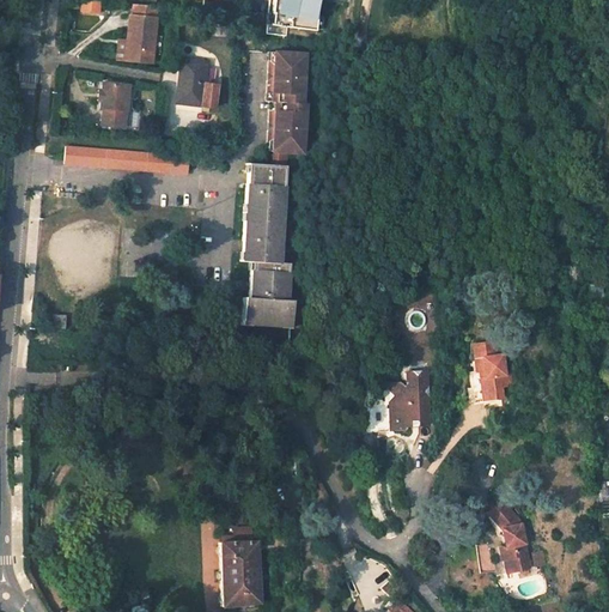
[(272,0),(270,28),(320,31),(323,0),(321,0),(272,0)]
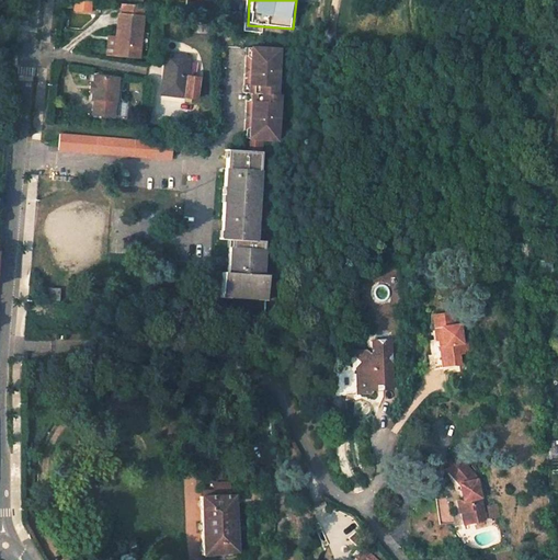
[(121,26),(141,29),(144,6),(123,3),(121,26)]
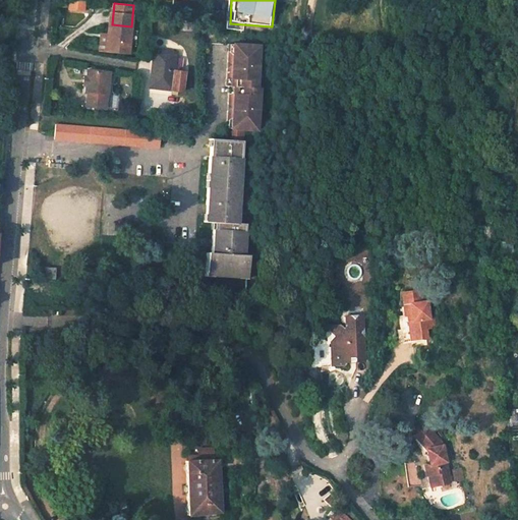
[(107,52),(129,54),(131,26),(112,24),(109,24),(107,52)]
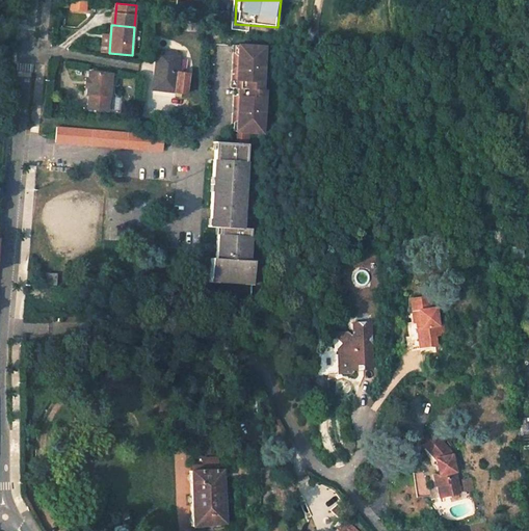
[(243,123),(243,130),(254,131),(267,132),(270,89),(267,89),(270,46),(241,45),(241,52),(237,51),(236,62),(241,62),(240,68),(238,70),(236,70),(235,80),(239,80),(239,87),(241,88),(241,95),(238,95),(238,105),(242,106),(242,111),(239,112),(237,112),(236,123),(243,123)]
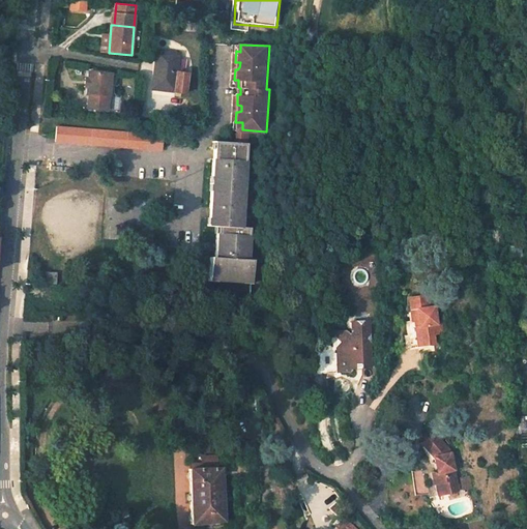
[(158,61),(162,61),(158,90),(188,93),(191,76),(180,75),(182,54),(159,52),(158,61)]
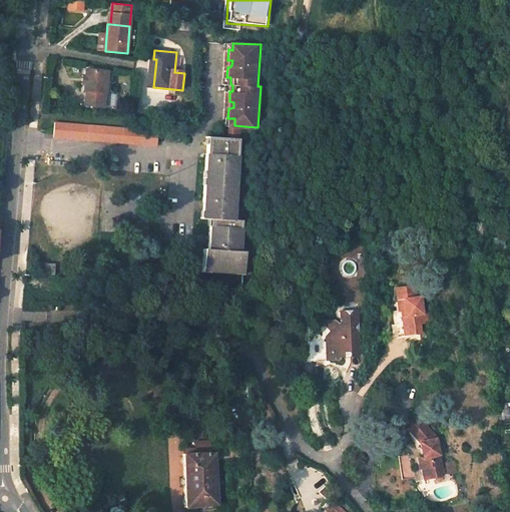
[(88,91),(86,105),(105,107),(108,71),(87,69),(86,75),(85,84),(84,91),(88,91)]
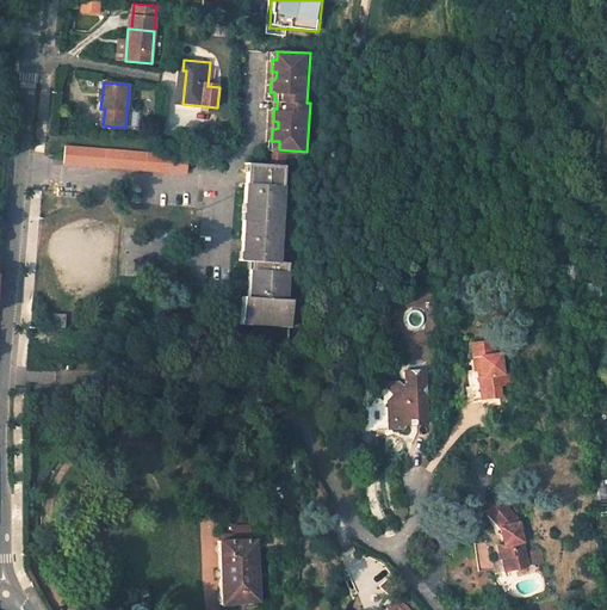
[(576,134),(596,134),(596,131),(596,125),(576,124),(576,134)]
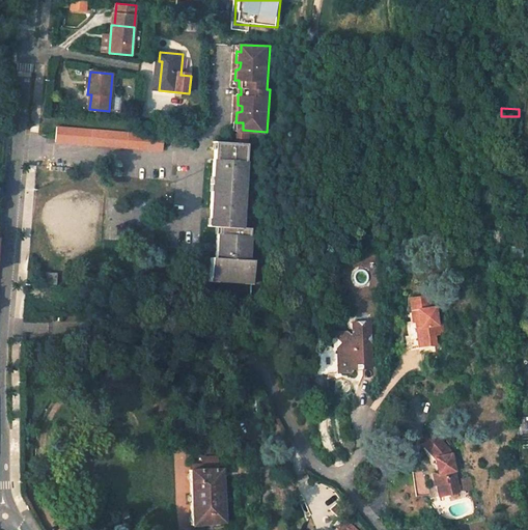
[(240,143),(252,144),(253,131),(243,130),(243,122),(235,122),(235,130),(241,130),(240,143)]
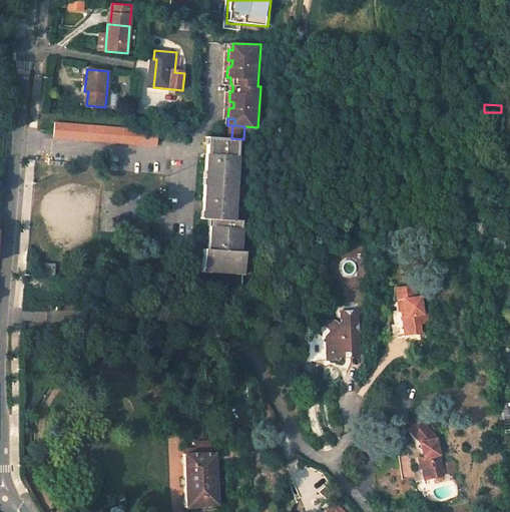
[(59,136),(161,146),(163,130),(60,121),(59,136)]
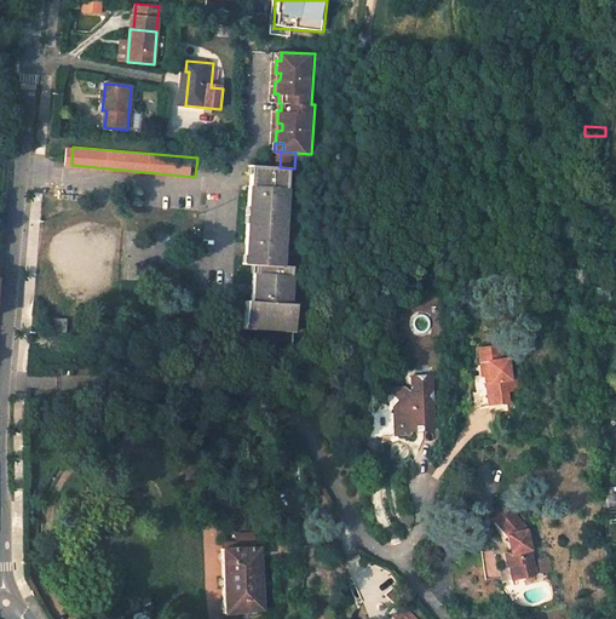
[(280,167),(259,165),(258,175),(253,175),(253,185),(252,204),(257,205),(254,223),(249,223),(248,246),(247,252),(253,253),(252,263),(255,263),(263,264),(262,274),(257,273),(255,286),(254,302),(248,301),(247,322),(255,324),(255,327),(288,330),(288,326),(299,327),(300,304),(294,304),(297,267),(287,265),(294,168),(280,167)]
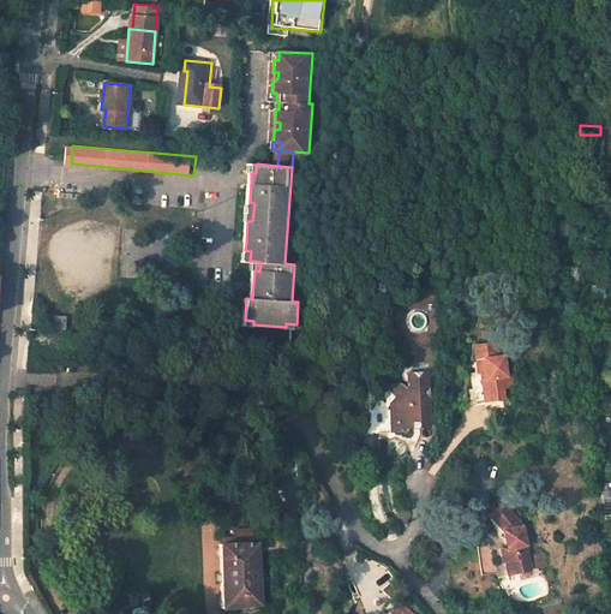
[(70,317),(55,316),(54,331),(69,332),(70,317)]
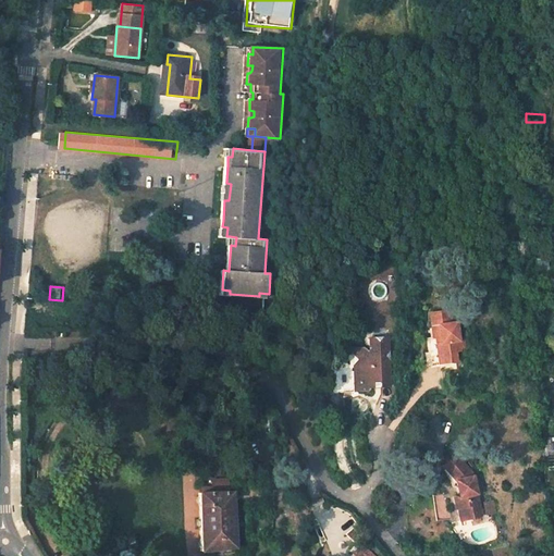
[(431,338),(434,366),(462,362),(459,351),(465,351),(462,324),(456,324),(454,311),(436,313),(438,322),(435,322),(438,338),(431,338)]
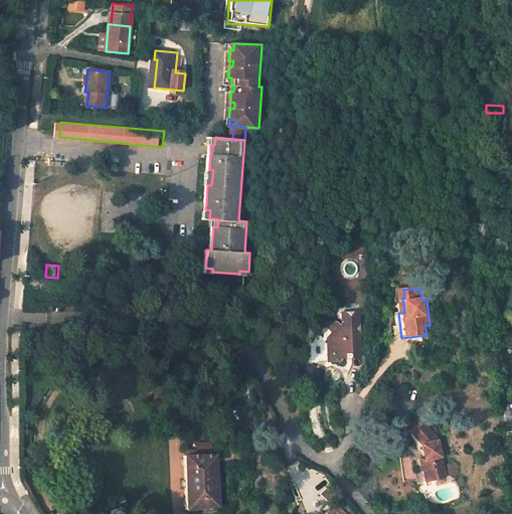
[(339,319),(328,319),(329,329),(332,330),(329,332),(330,341),(334,341),(335,360),(343,359),(345,357),(345,355),(350,355),(350,354),(349,350),(354,350),(354,353),(354,355),(364,354),(362,328),(360,326),(362,324),(361,310),(353,310),(351,313),(349,311),(343,311),(344,319),(341,321),(339,319)]
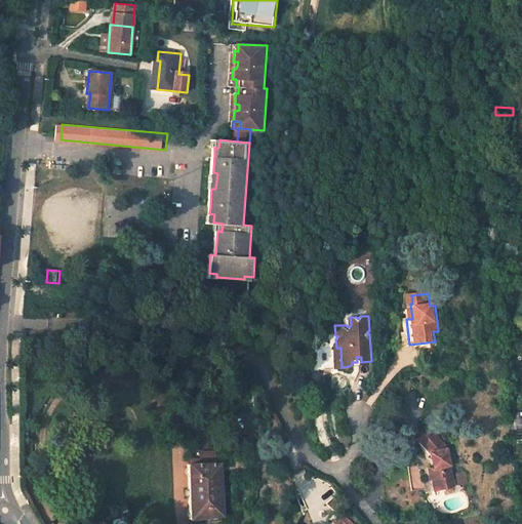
[(312,367),(329,367),(329,337),(312,338),(312,367)]
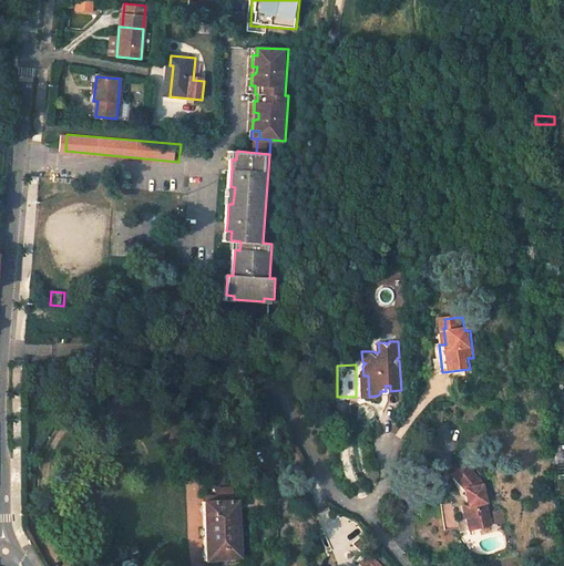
[(482,527),(500,524),(490,481),(471,463),(459,475),(474,490),(474,494),(478,493),(480,501),(477,502),(478,505),(472,507),(474,517),(480,516),(482,527)]
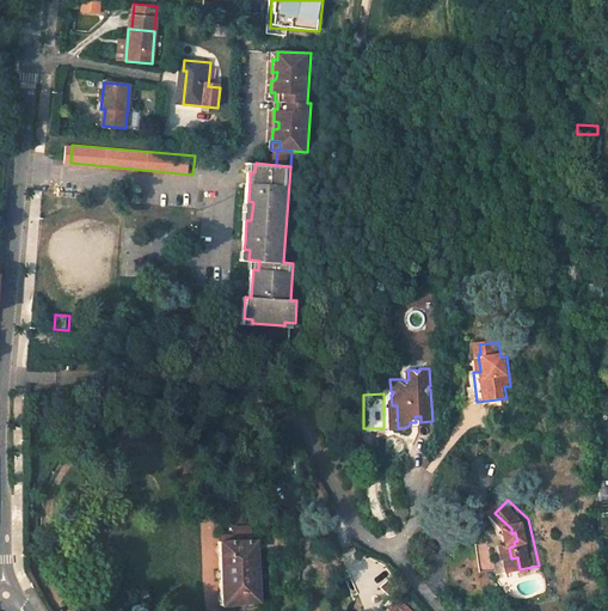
[(255,529),(238,529),(238,537),(225,537),(226,542),(221,542),(223,606),(262,602),(259,542),(255,542),(255,529)]
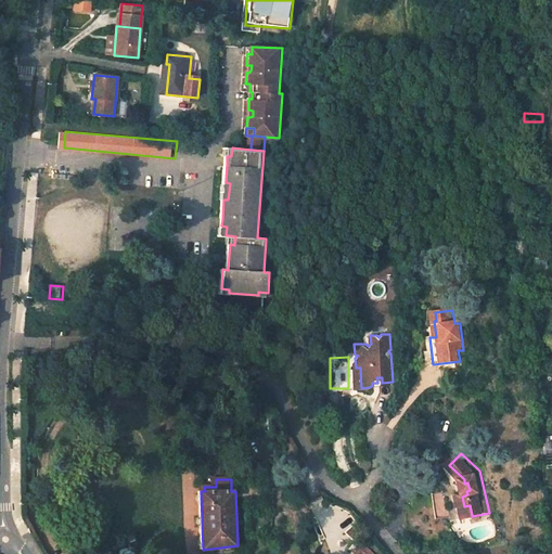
[(498,505),(499,510),(504,509),(501,498),(492,500),(493,505),(498,505)]
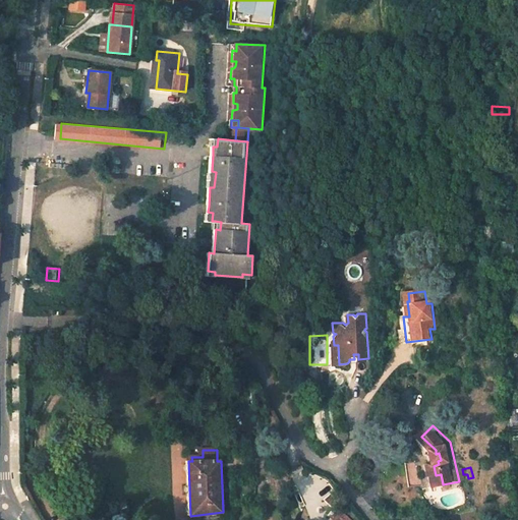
[(356,519),(343,507),(334,516),(338,519),(356,519)]
